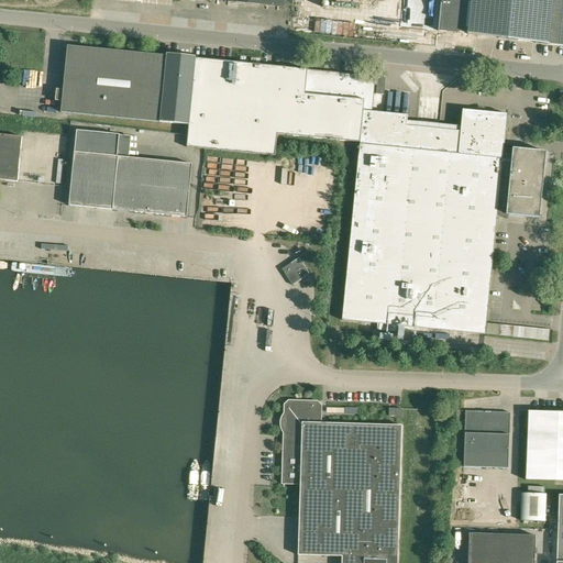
[(562,0),(401,0),(399,26),(467,34),(549,45),(562,45),(562,0)]
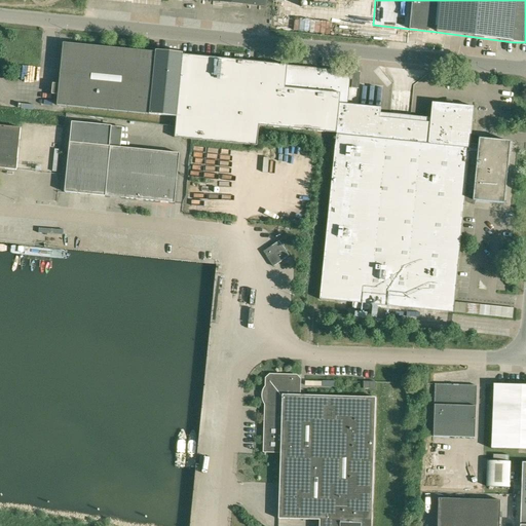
[(63,43),(57,105),(176,117),(174,138),(256,146),(258,125),(325,132),(332,132),(333,124),(326,123),(326,122),(337,123),(320,299),(513,317),(514,307),(454,302),(456,279),(466,280),(468,258),(458,257),(464,196),(473,197),(473,200),(503,203),(510,142),(479,139),(479,145),(470,144),(474,106),(431,102),(429,122),(380,117),(381,107),(348,104),(350,77),(345,71),(63,43)]
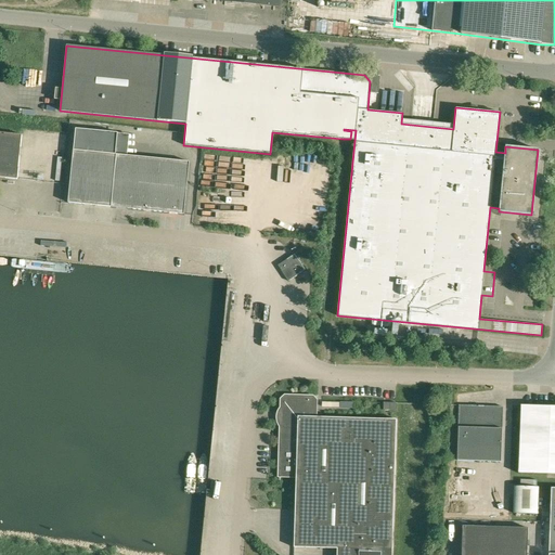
[(371,92),(378,93),(381,76),(373,75),(371,92)]
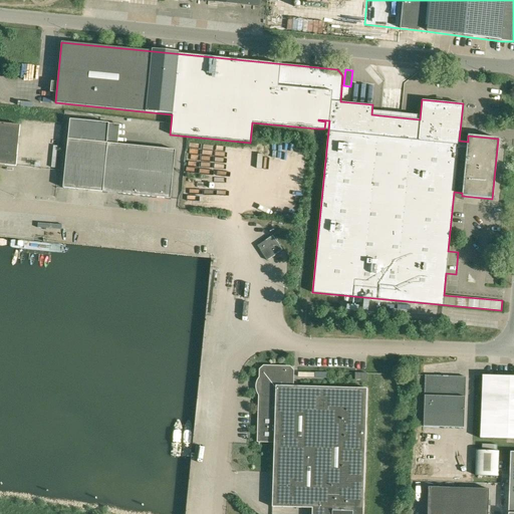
[(20,124),(0,122),(0,164),(16,166),(20,124)]
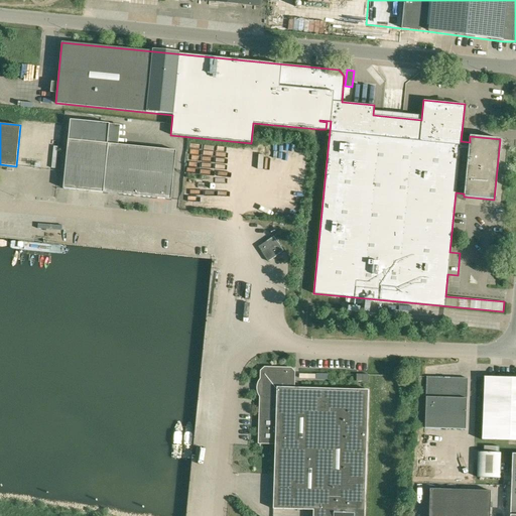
[(175,150),(68,140),(62,188),(170,200),(175,150)]
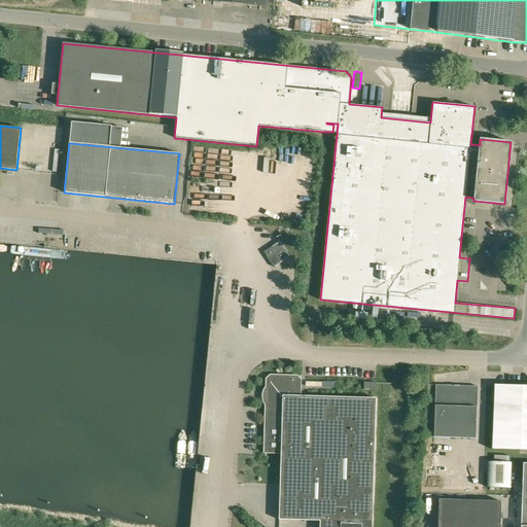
[(274,267),(289,256),(279,241),(264,252),(274,267)]
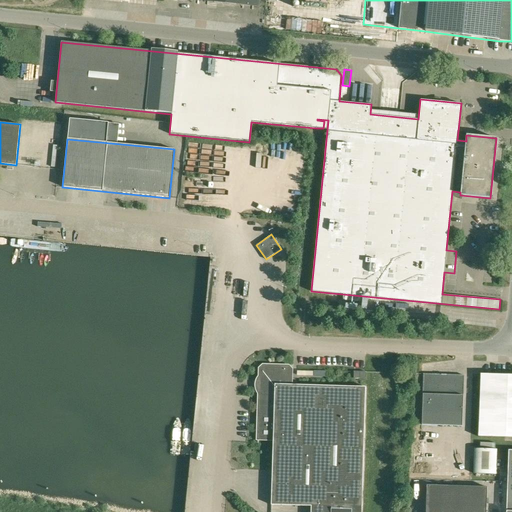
[(271,505),(311,506),(310,511),(361,511),(366,387),(290,384),(290,381),(291,382),(292,369),(288,366),(263,365),(260,368),(259,377),(263,380),(265,380),(264,389),(262,389),(259,392),(257,442),(258,442),(258,439),(273,439),(271,505)]
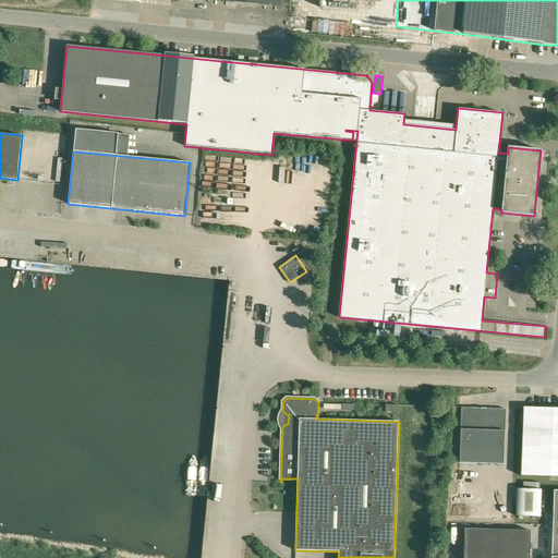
[(504,464),(506,409),(462,408),(460,463),(504,464)]
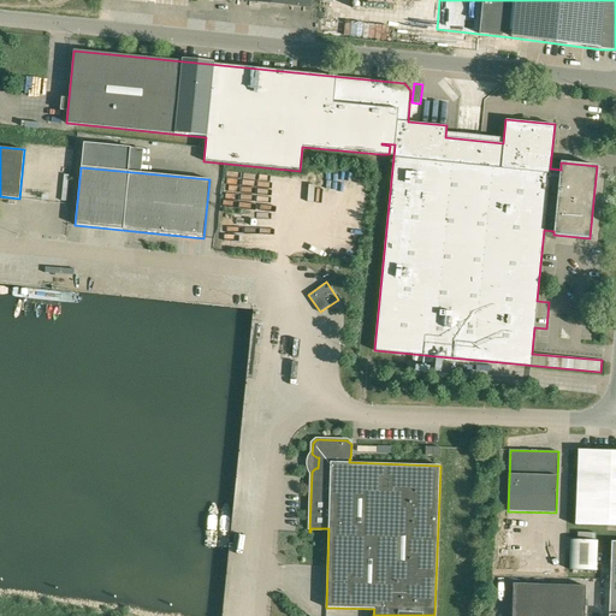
[(615,526),(615,451),(579,450),(576,525),(615,526)]
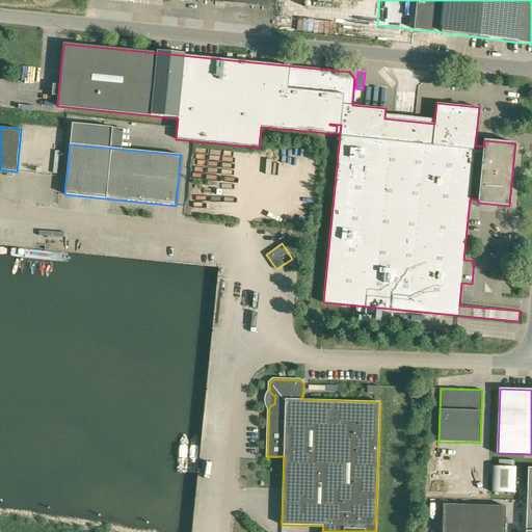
[(267,404),(269,407),(272,404),(274,404),(275,395),(273,395),(269,392),(267,393),(267,395),(266,398),(266,400),(267,404)]
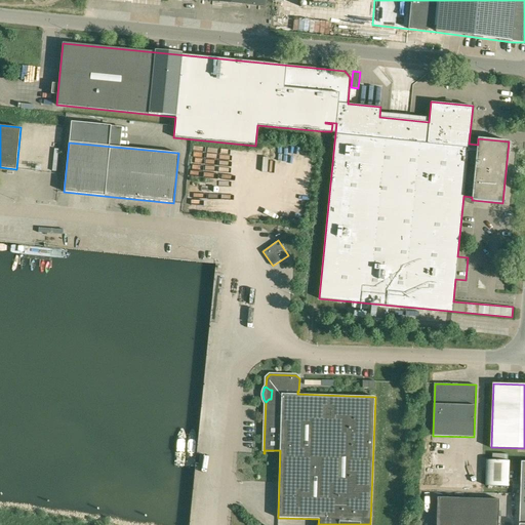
[(486,459),(486,485),(509,486),(510,460),(486,459)]
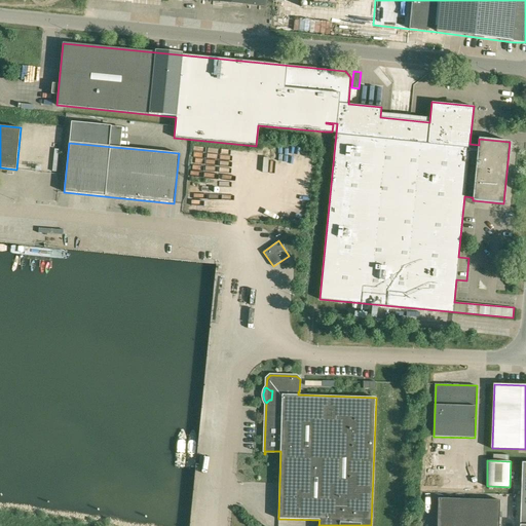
[(438,498),(437,525),(499,525),(500,500),(438,498)]
